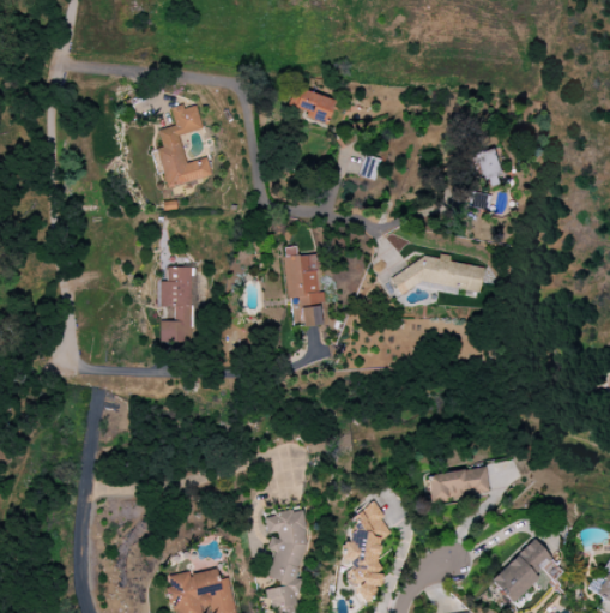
[(295,107),(308,112),(306,116),(328,124),(337,100),(301,88),(295,107)]
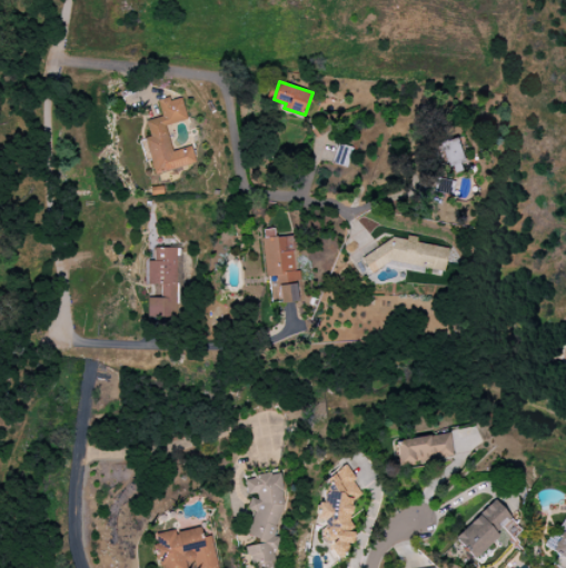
[(156,173),(198,162),(195,146),(175,151),(168,125),(190,119),(185,97),(172,100),(171,97),(160,99),(165,116),(148,120),(152,136),(147,137),(156,173)]
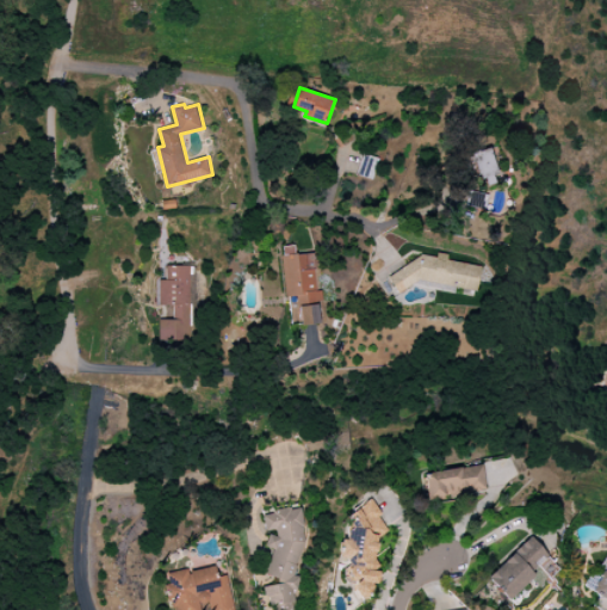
[(501,183),(491,148),(476,152),(484,186),(501,183)]
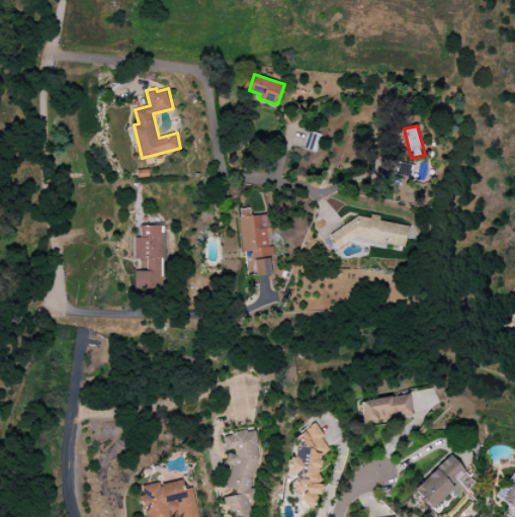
[(305,148),(319,151),(323,134),(309,130),(305,148)]
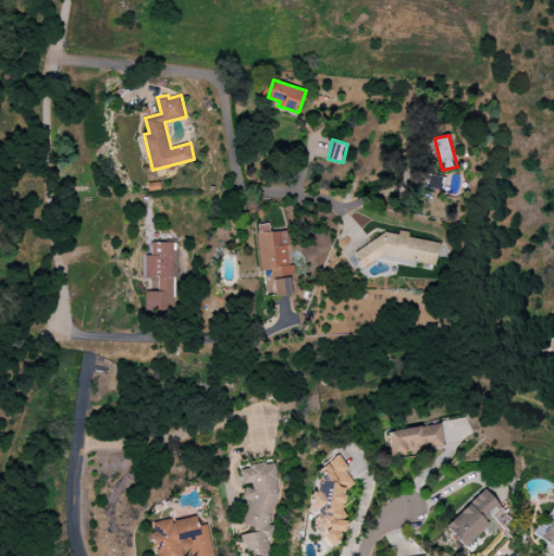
[(290,230),(271,232),(271,223),(257,224),(261,270),(273,269),(275,296),(294,295),(292,275),(293,274),(290,230)]
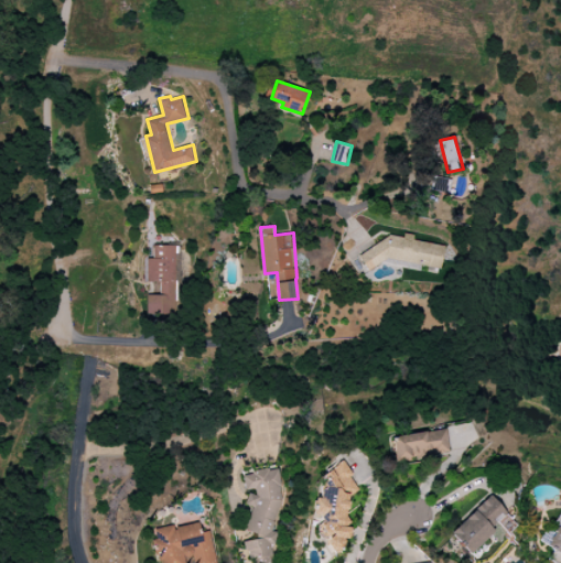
[(368,241),(366,258),(443,270),(446,245),(416,240),(417,235),(406,233),(405,247),(368,241)]
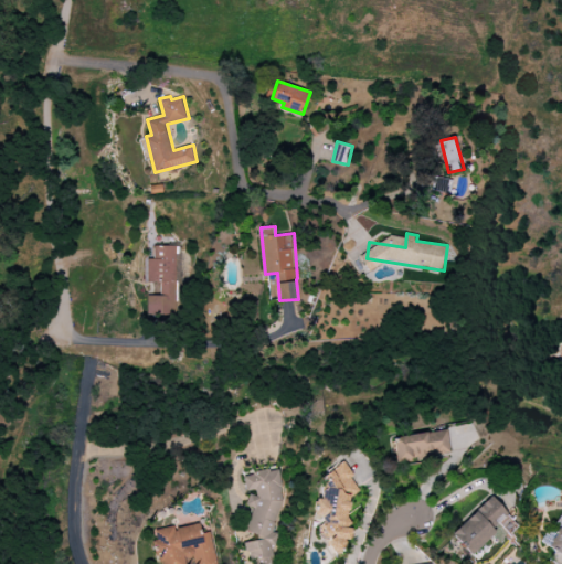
[(178,245),(155,245),(155,258),(148,258),(149,282),(161,282),(162,295),(148,295),(148,316),(179,315),(178,245)]
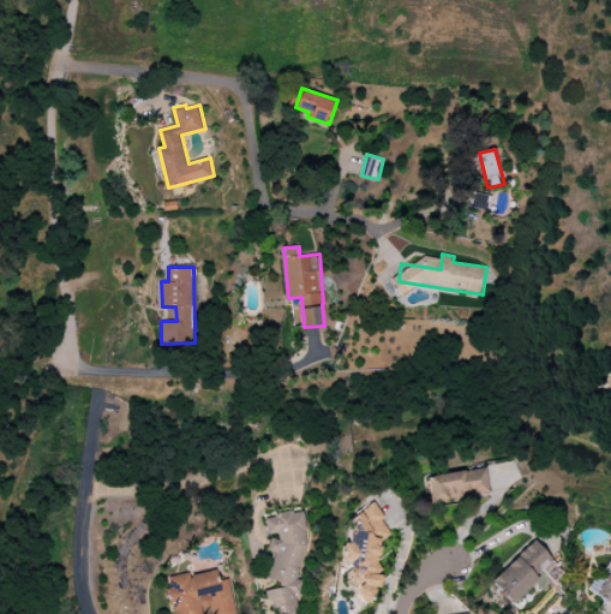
[(492,494),(487,468),(429,476),(433,502),(492,494)]
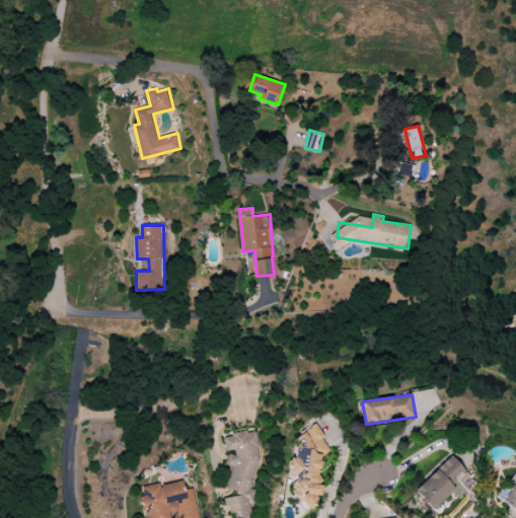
[(260,432),(248,432),(245,431),(224,438),(228,450),(229,455),(226,463),(233,465),(227,488),(244,493),(232,497),(226,497),(234,517),(247,517),(250,517),(252,509),(252,502),(258,500),(259,490),(253,488),(262,461),(259,453),(260,432)]
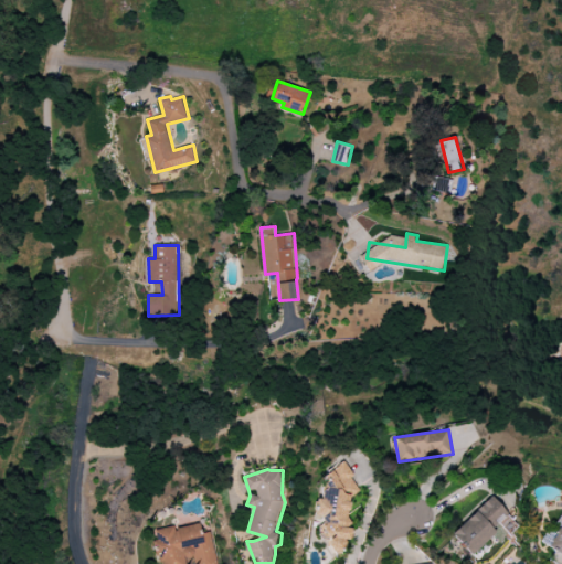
[(354,475),(327,470),(324,498),(318,498),(315,515),(322,517),(320,533),(331,535),(330,547),(346,550),(348,538),(346,536),(354,475)]
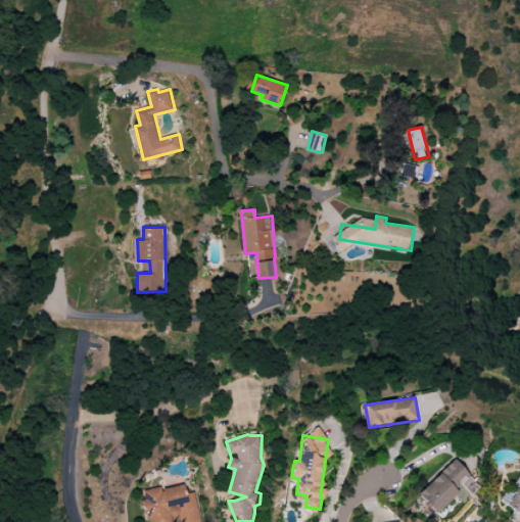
[(419,493),(436,512),(474,477),(456,459),(419,493)]
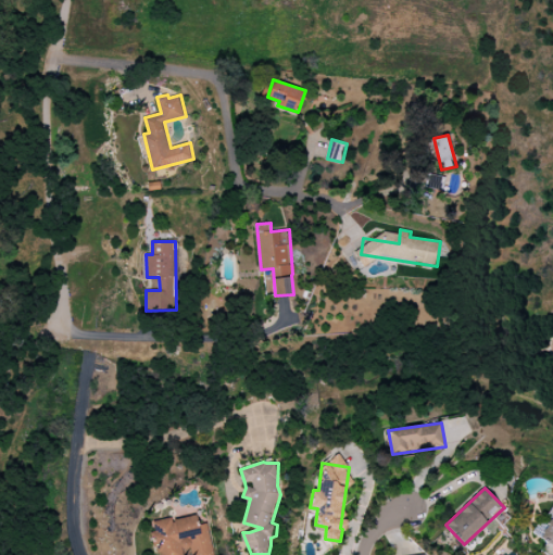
[(552,513),(539,537),(548,541),(543,550),(552,553),(552,513)]
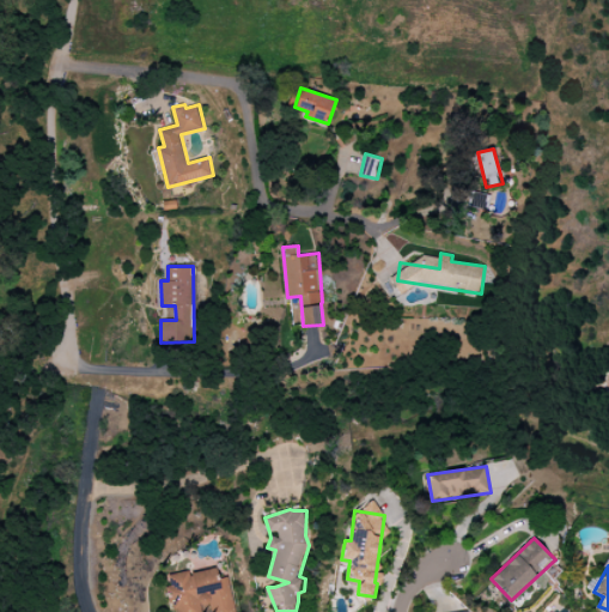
[(237,611),(232,576),(219,579),(217,568),(169,575),(175,611),(237,611)]
